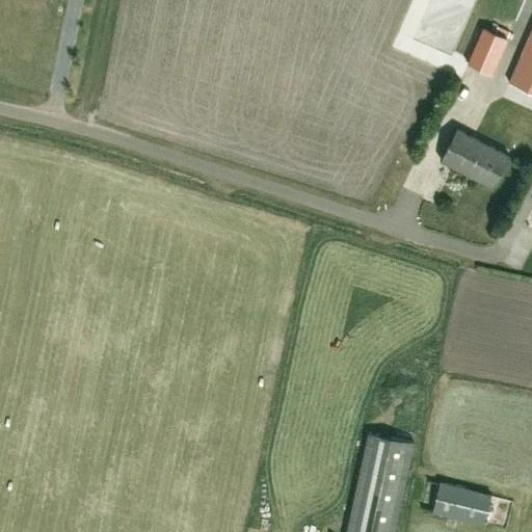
[(491,75),(508,37),(483,27),(468,63),(491,75)]
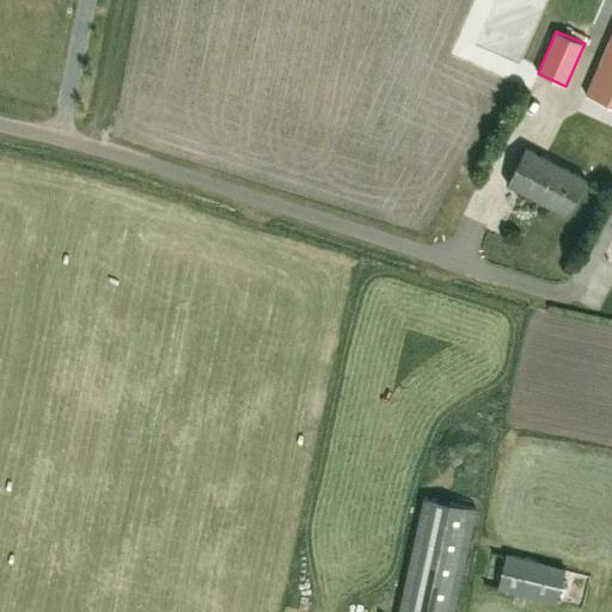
[(611,105),(611,44),(609,43),(587,95),(611,105)]
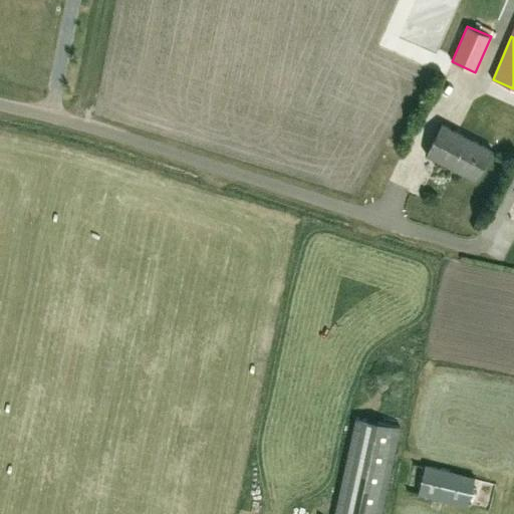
[(427,155),(476,181),(492,151),(443,123),(427,155)]
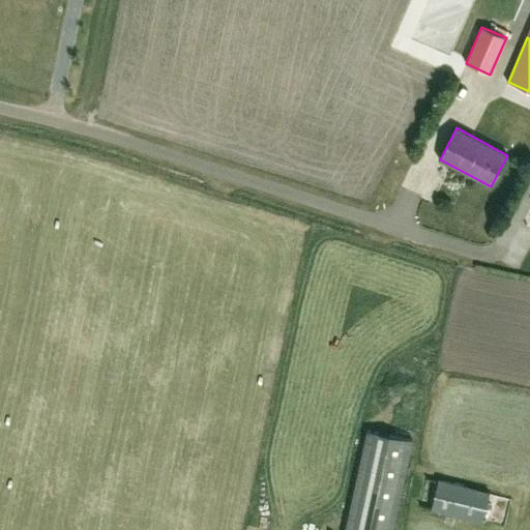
[(346,527),(360,529),(392,529),(412,440),(366,430),(346,527)]
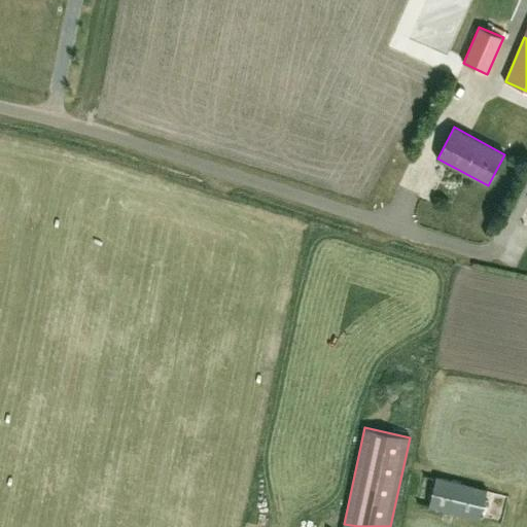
[(480,520),(487,489),(436,477),(435,478),(423,476),(416,502),(429,505),(429,506),(480,520)]
